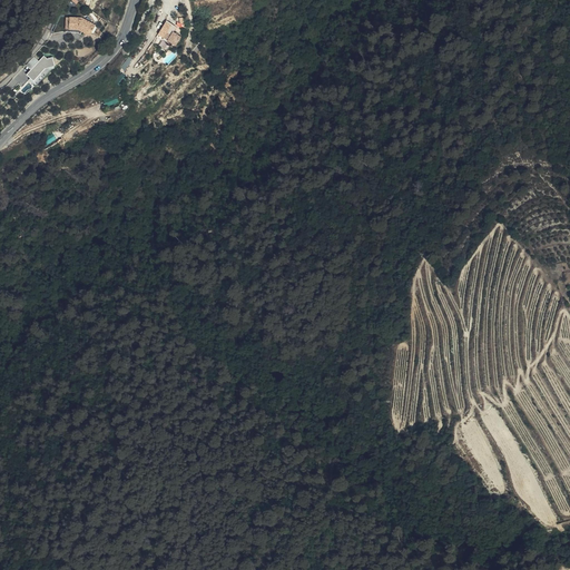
[(178,16),(170,11),(165,20),(169,22),(173,25),(175,20),(178,16)]
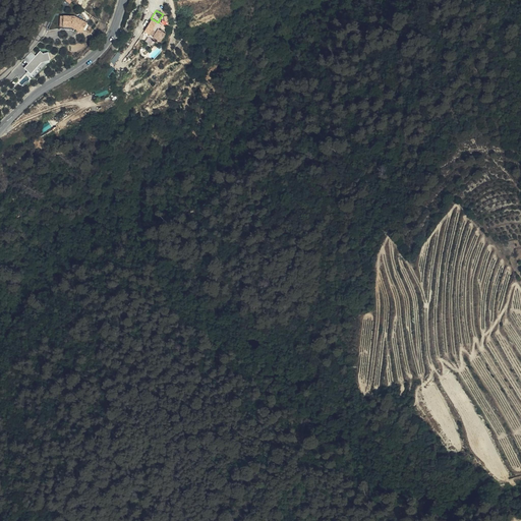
[(61,25),(62,15),(60,14),(58,27),(69,29),(71,30),(73,27),(70,25),(61,25)]
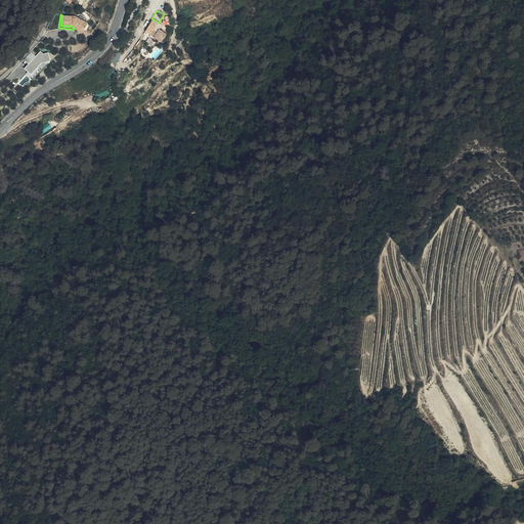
[(85,23),(76,17),(74,16),(62,15),(61,26),(71,26),(74,28),(81,31),(83,27),(85,23)]
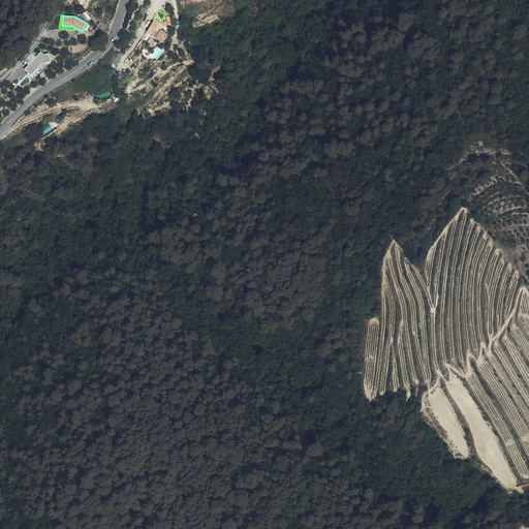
[(157,21),(155,25),(162,29),(165,31),(169,24),(162,19),(160,23),(157,21)]
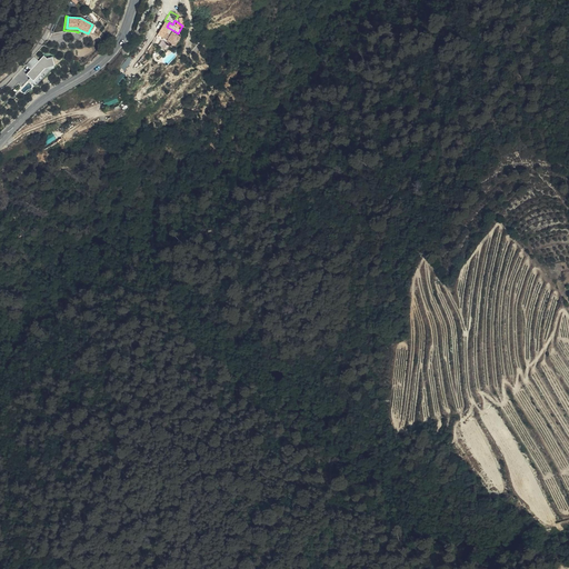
[(45,56),(28,73),(35,80),(46,68),(56,65),(53,57),(48,58),(45,56)]
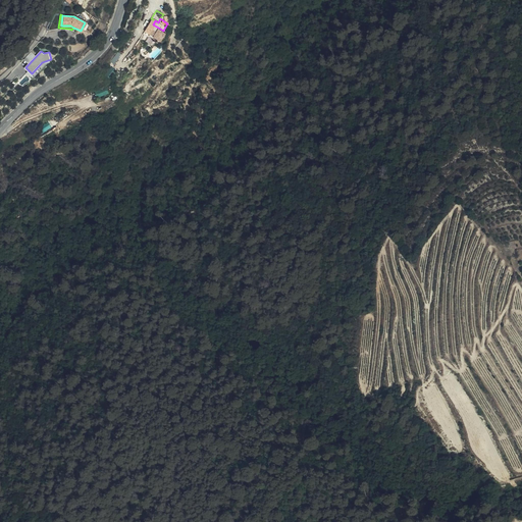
[(112,66),(106,74),(111,79),(117,70),(112,66)]
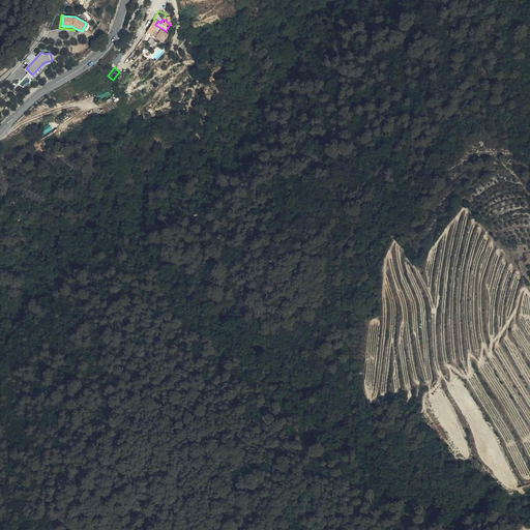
[(110,88),(96,91),(98,98),(111,95),(110,88)]
